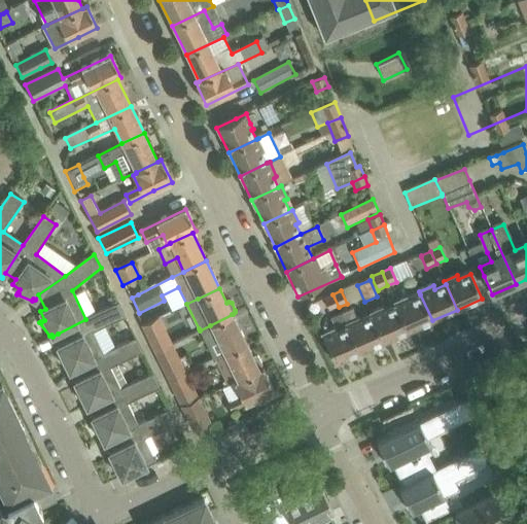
[(339,307),(332,294),(323,299),(329,312),(339,307)]
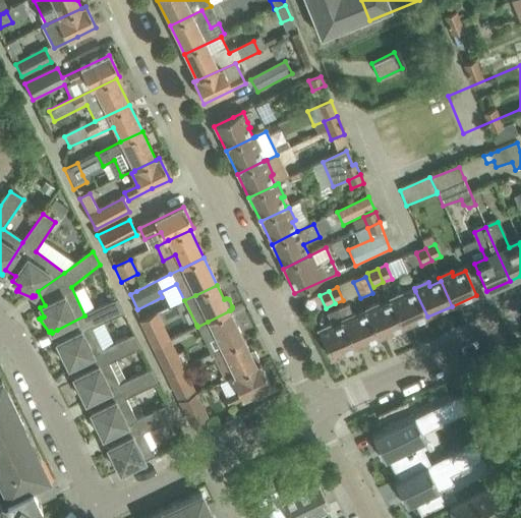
[(403,328),(427,317),(415,291),(403,297),(402,294),(392,298),(393,301),(403,328)]
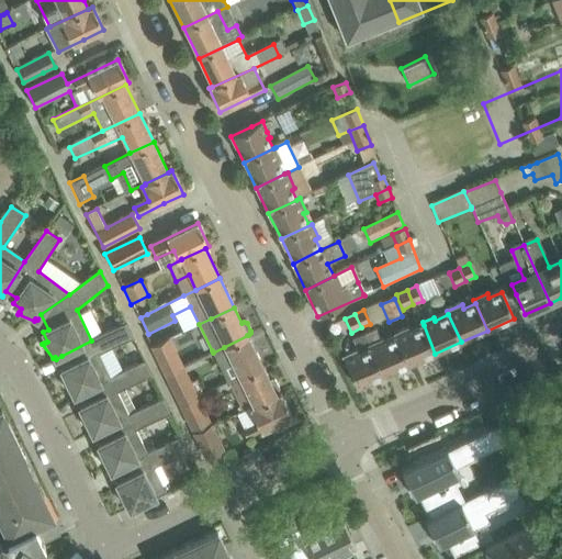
[(74,395),(74,397),(80,393),(110,379),(99,356),(133,338),(125,324),(91,341),(62,356),(67,367),(62,370),(66,379),(63,381),(62,381),(60,382),(71,397),(74,395)]
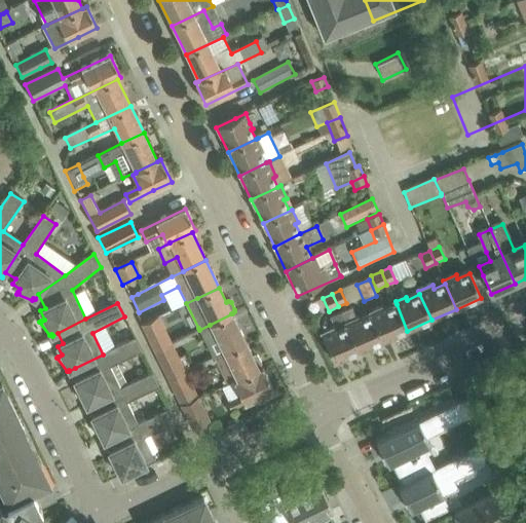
[(383,341),(407,331),(397,304),(384,310),(383,307),(370,312),(371,315),(383,341)]
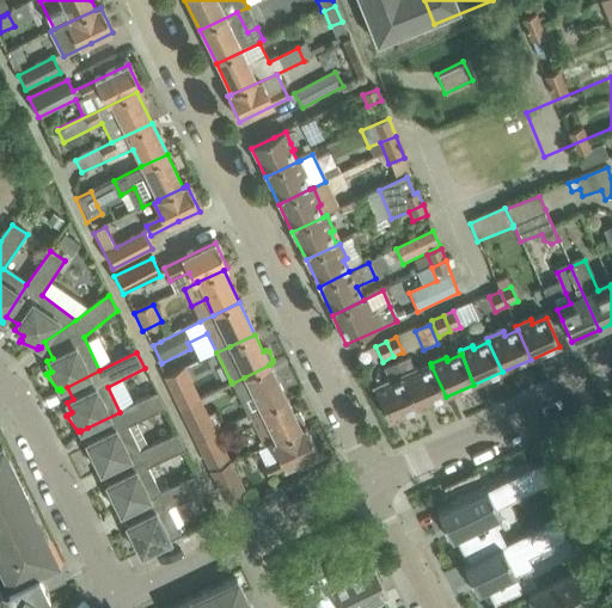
[(417,369),(415,369),(409,357),(396,363),(402,375),(404,380),(417,410),(429,404),(433,407),(442,404),(442,398),(446,397),(432,367),(418,373),(417,369)]
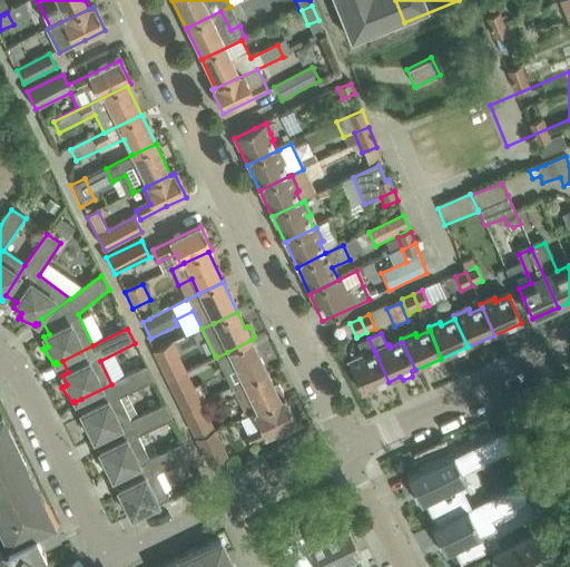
[(243,383),(266,371),(252,340),(227,352),(234,364),(243,383)]
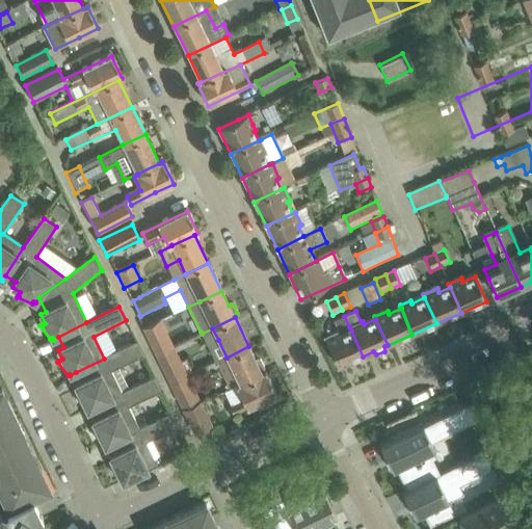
[(338,367),(363,356),(351,331),(340,335),(339,332),(324,338),(338,367)]
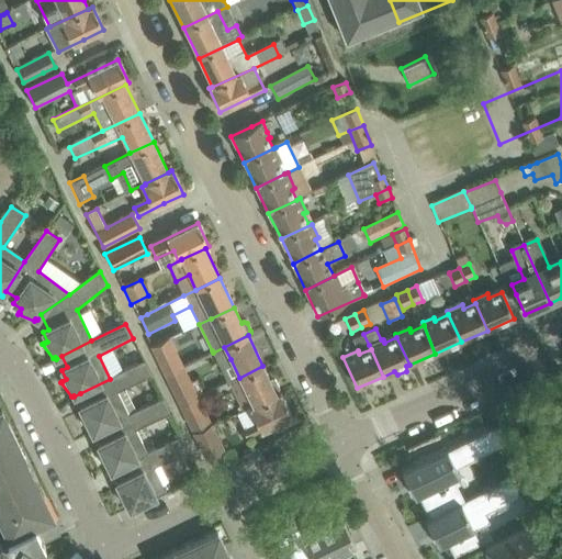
[(92,435),(99,432),(128,416),(117,393),(152,377),(144,361),(110,379),(80,393),(86,405),(80,407),(83,417),(81,420),(80,418),(79,420),(90,434),(91,433),(92,435)]
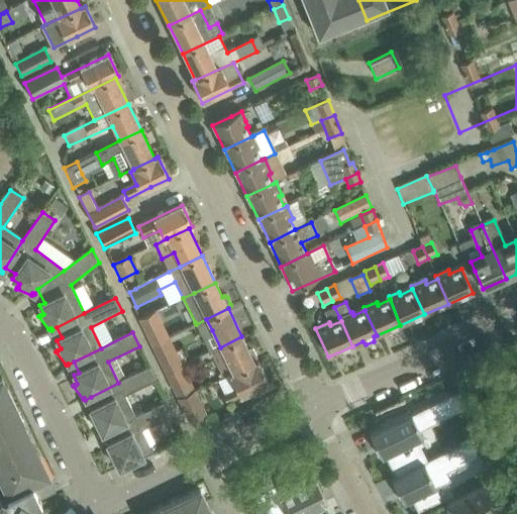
[(223,379),(254,364),(253,362),(256,361),(256,357),(253,350),(251,349),(248,350),(241,336),(220,347),(210,352),(223,379)]
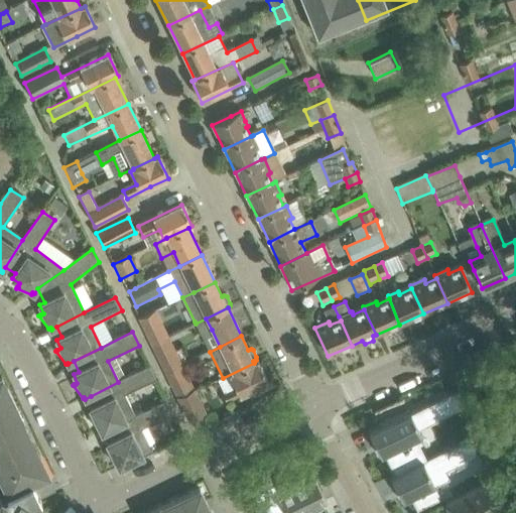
[(174,354),(167,357),(159,343),(158,343),(152,346),(166,372),(177,367),(179,366),(174,354)]
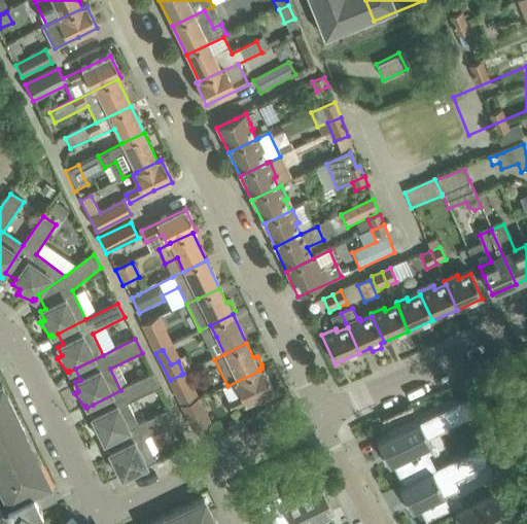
[(262,369),(259,371),(227,386),(222,389),(230,403),(227,404),(232,412),(274,391),(262,369)]
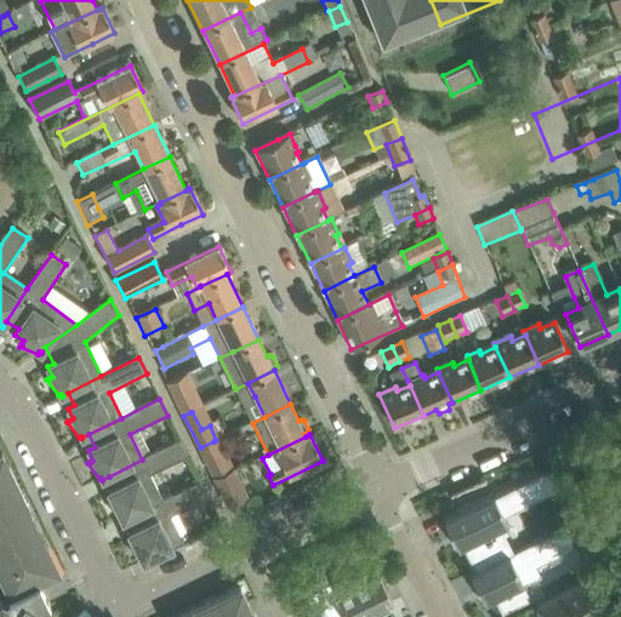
[(214,474),(226,468),(229,467),(216,440),(214,441),(200,447),(214,474)]
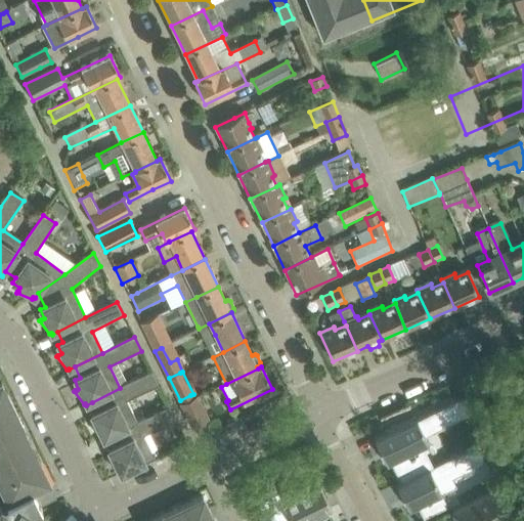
[(102,439),(103,440),(108,438),(137,424),(127,402),(159,386),(151,373),(120,388),(92,402),(97,414),(91,416),(95,424),(92,426),(91,427),(101,440),(102,439)]
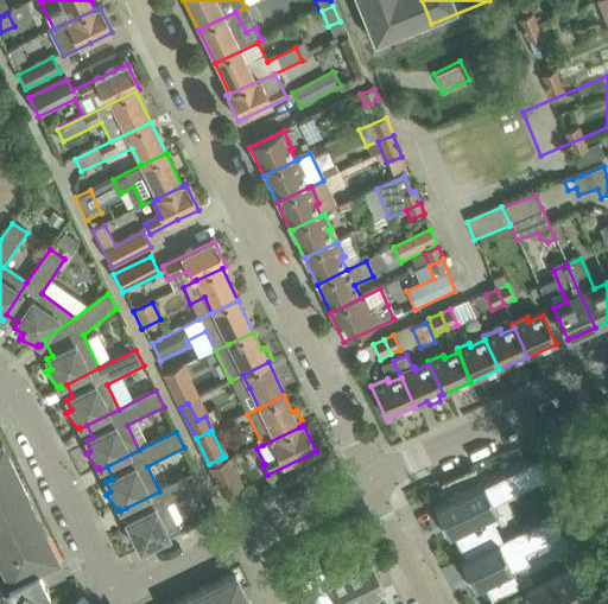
[(0,489),(19,481),(10,459),(7,461),(0,447),(2,446),(2,445),(0,445),(0,489)]
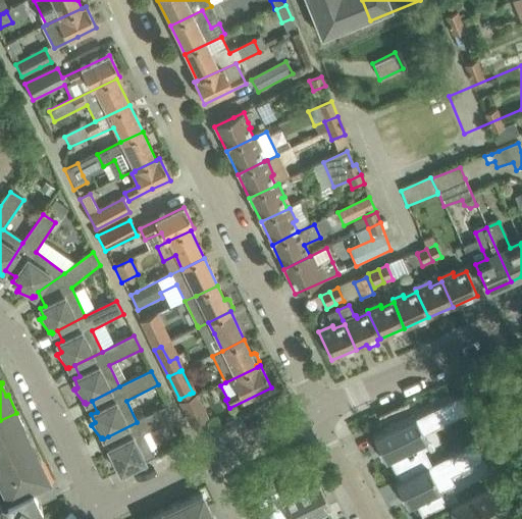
[(192,425),(207,418),(196,397),(181,404),(192,425)]
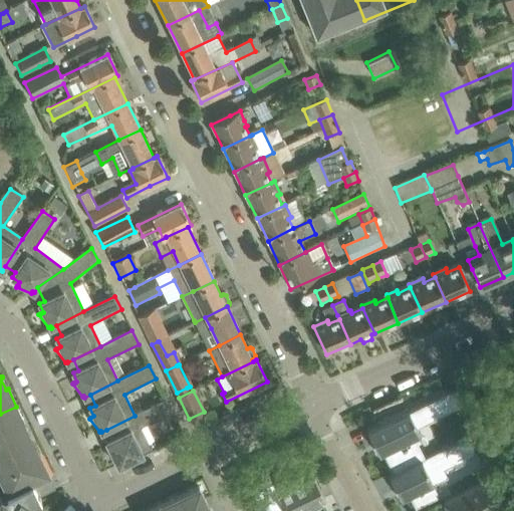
[(379,425),(367,431),(379,456),(383,454),(394,474),(390,476),(390,477),(468,440),(468,438),(424,459),(414,439),(420,436),(417,429),(460,408),(452,392),(410,413),(409,411),(407,412),(405,408),(377,421),(379,425)]
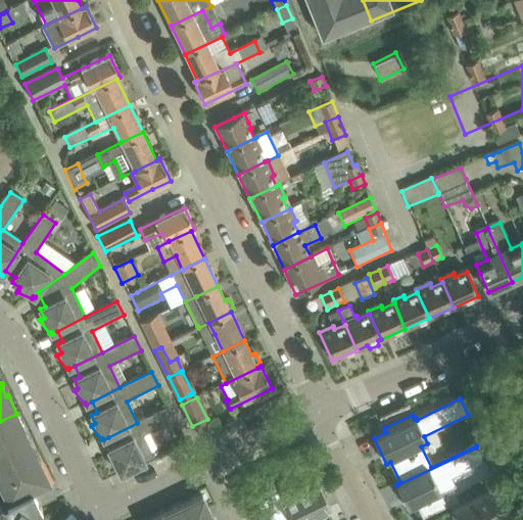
[(113,447),(108,451),(112,459),(109,461),(109,460),(108,461),(117,474),(120,473),(121,475),(155,458),(144,435),(176,420),(169,407),(137,423),(108,437),(113,447)]
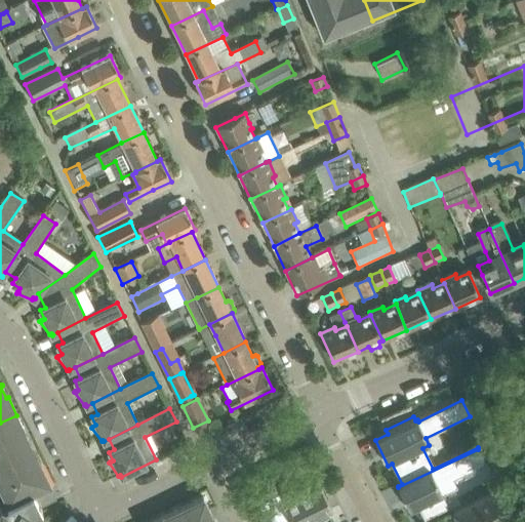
[(0,468),(32,453),(27,441),(22,443),(17,435),(25,431),(16,415),(0,423),(0,468)]
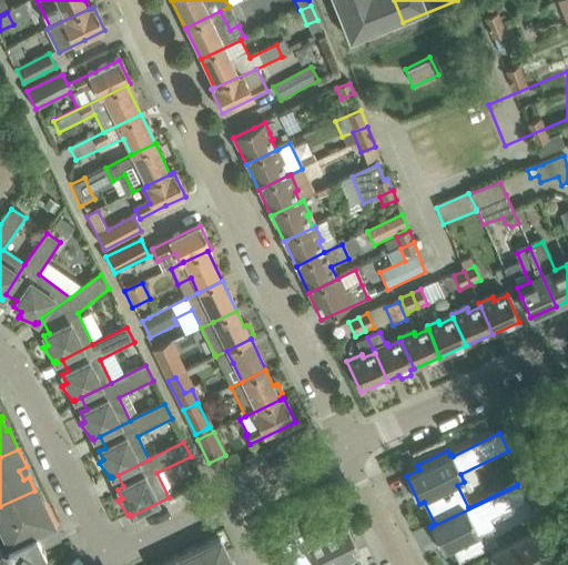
[(524,481),(517,484),(517,486),(534,478),(526,462),(517,466),(524,481)]
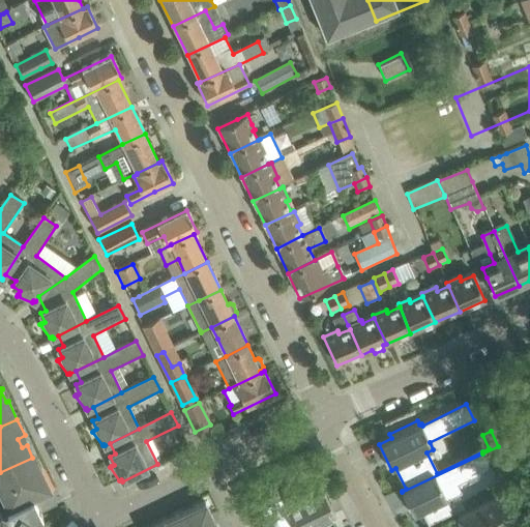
[(498,446),(482,454),(487,462),(502,455),(498,446)]
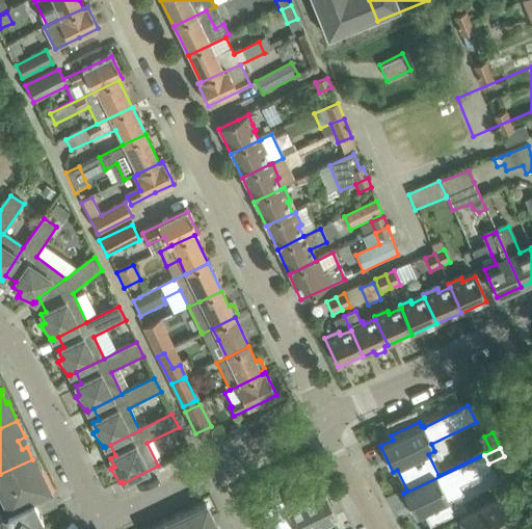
[(484,455),(403,494),(416,519),(424,514),(430,527),(454,516),(448,502),(463,495),(459,486),(478,478),(487,474),(493,471),(488,464),(484,455)]
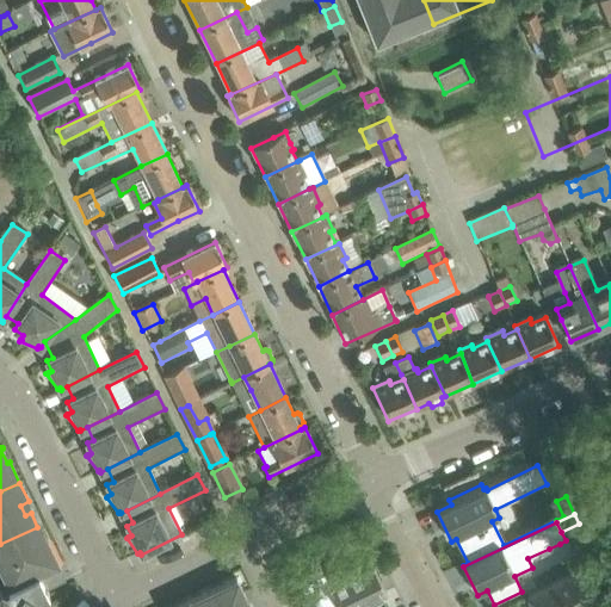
[(37,527),(0,544),(0,551),(5,561),(6,559),(18,583),(16,584),(17,586),(19,584),(51,569),(60,565),(53,550),(43,552),(39,544),(44,542),(37,527)]
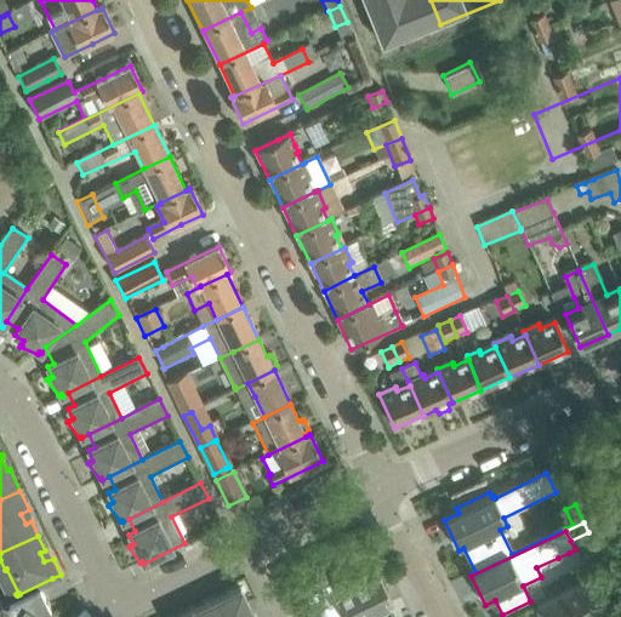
[(290,582),(298,600),(330,586),(320,567),(290,582)]
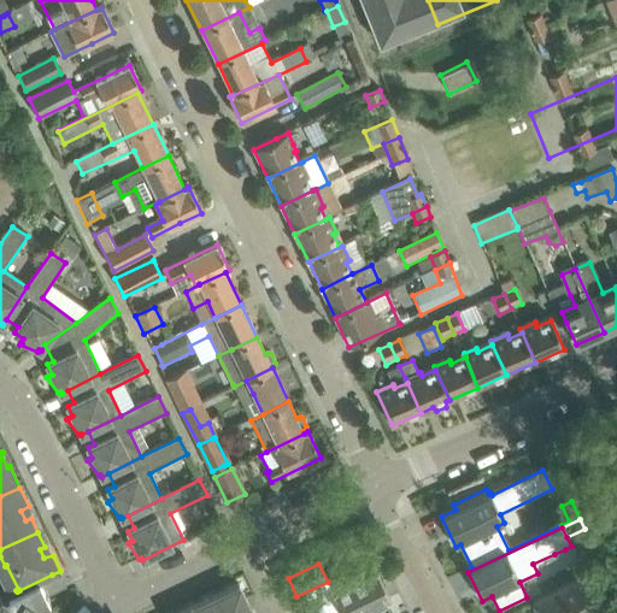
[(616,612),(616,582),(601,566),(556,590),(534,602),(539,612),(587,612),(595,608),(599,612),(616,612)]
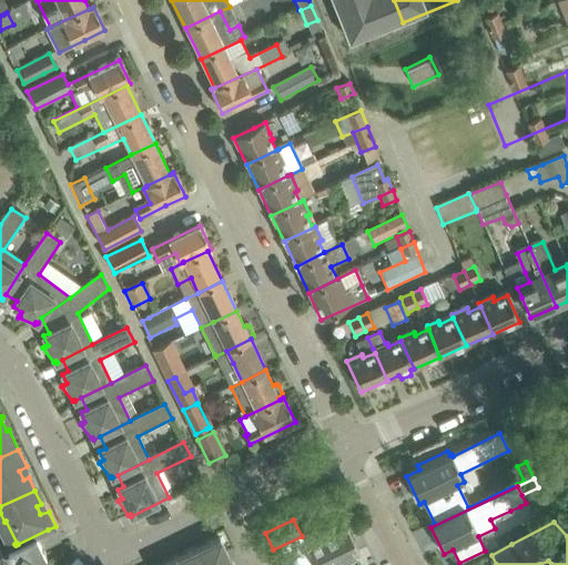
[(355,556),(359,553),(347,527),(306,548),(294,554),(298,564),(337,564),(355,556)]
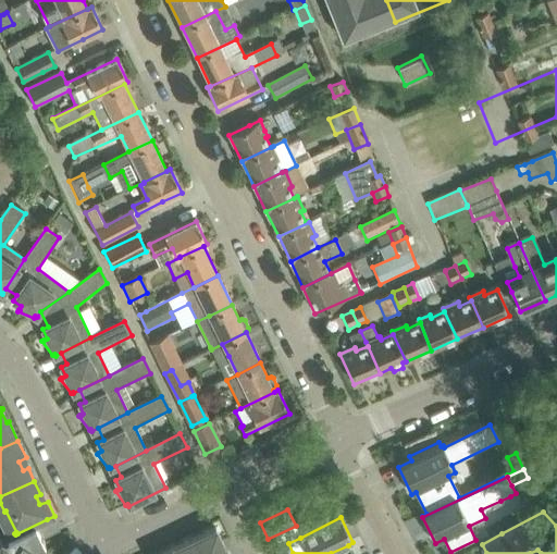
[(21,540),(49,539),(47,519),(17,533),(21,540)]
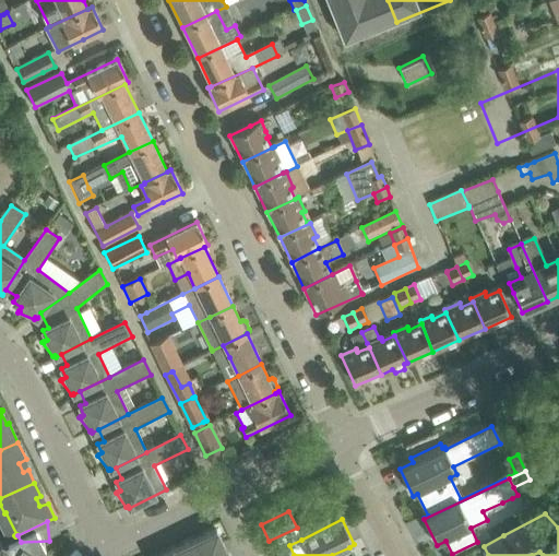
[(228,555),(216,531),(164,555),(228,555)]
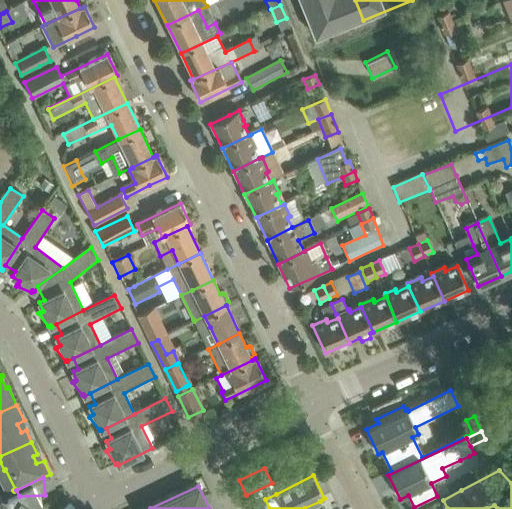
[(35,508),(45,495),(19,496),(13,504),(19,508),(35,508)]
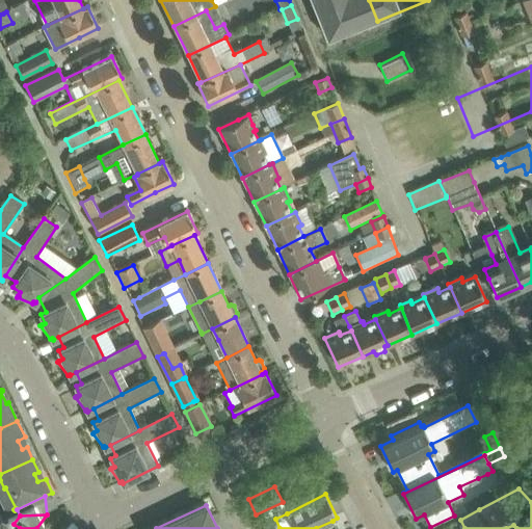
[(20,528),(14,524),(6,520),(5,521),(7,522),(2,528),(20,528)]
